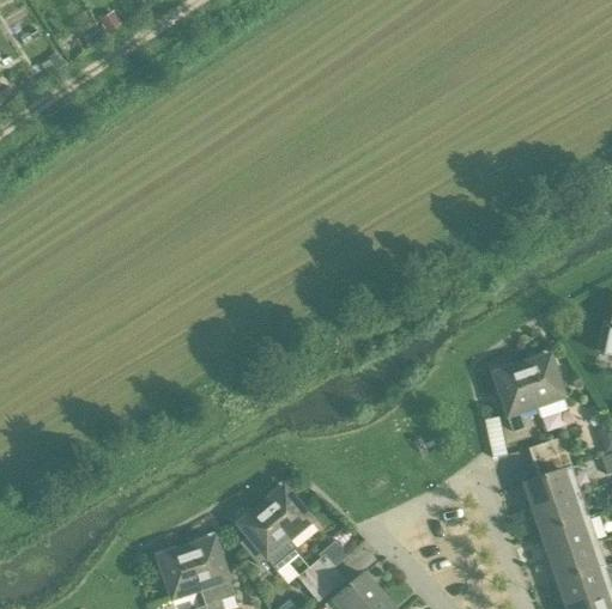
[(115,14),(102,23),(110,36),(123,28),(115,14)]
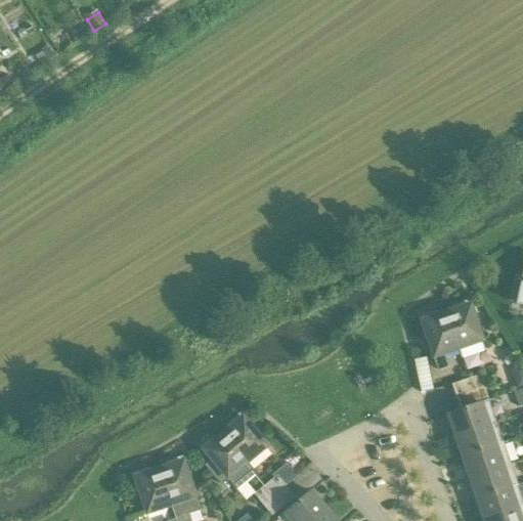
[(81,24),(73,29),(80,40),(88,34),(81,24)]
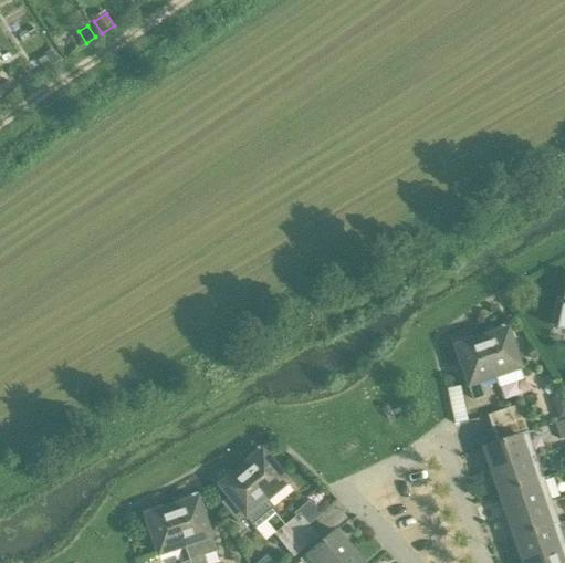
[(490,333),(482,336),(494,374),(521,365),(505,322),(489,329),(490,333)]
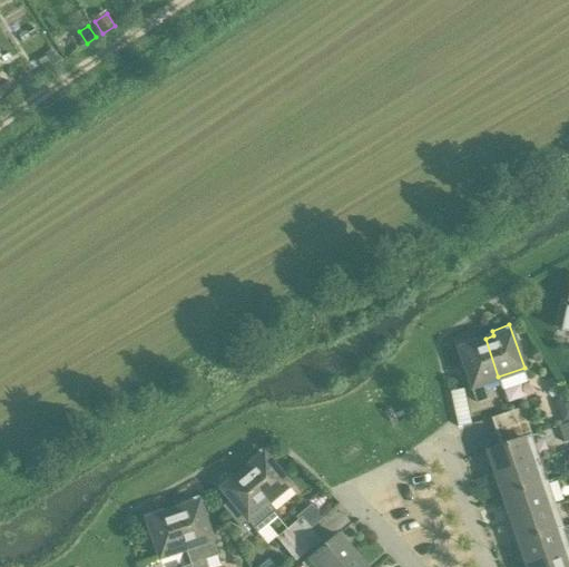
[(458,342),(462,358),(477,400),(488,397),(482,382),(498,377),(486,339),(477,342),(474,336),(458,342)]
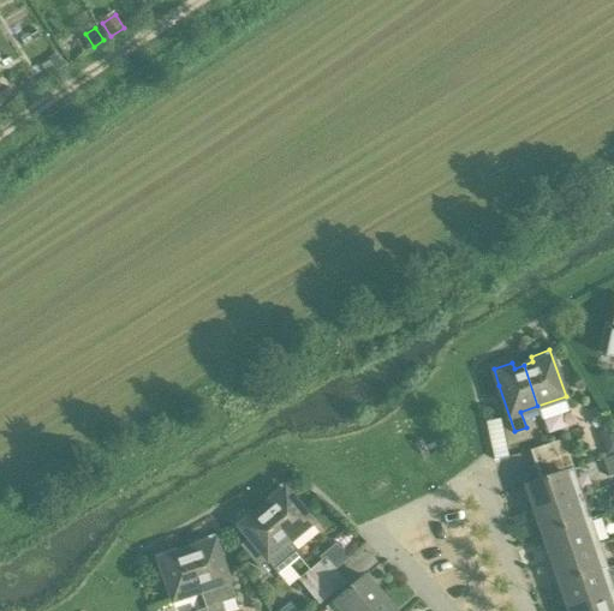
[(608,455),(613,453),(613,423),(600,429),(608,455)]
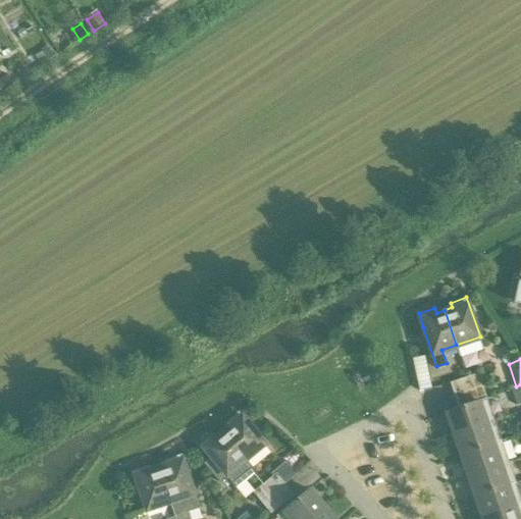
[(455,394),(482,384),(478,372),(451,381),(455,394)]
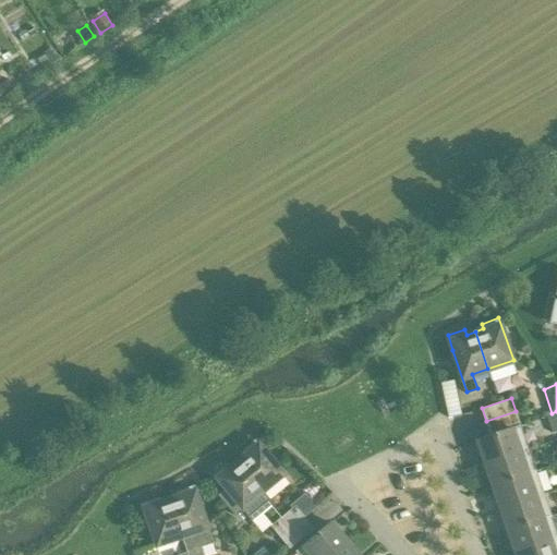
[(520,424),(516,411),(486,421),(491,434),(520,424)]
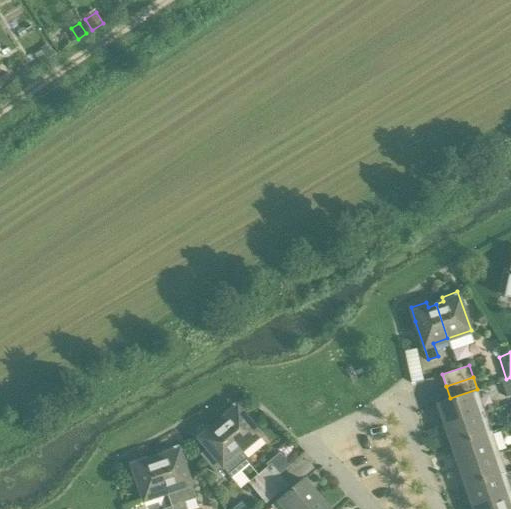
[(510,377),(506,379),(502,380),(507,395),(510,394),(510,377)]
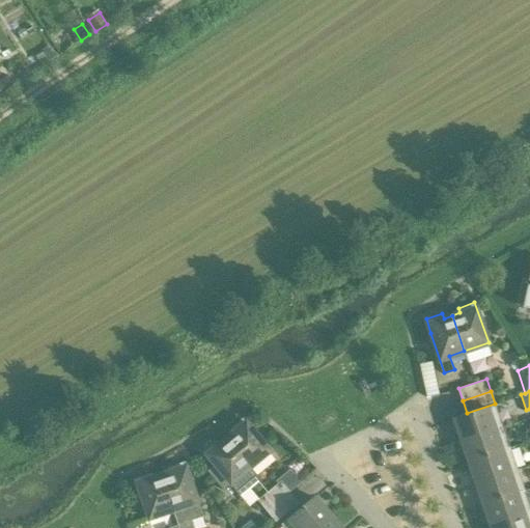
[(495,404),(467,413),(454,417),(462,439),(502,425),(495,404)]
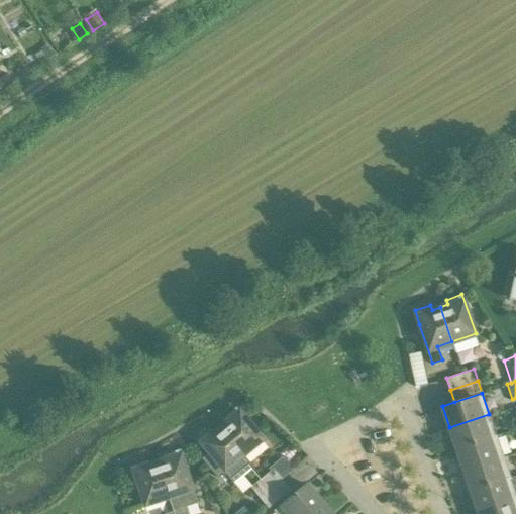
[(226,420),(220,426),(243,453),(263,437),(236,406),(223,417),(226,420)]
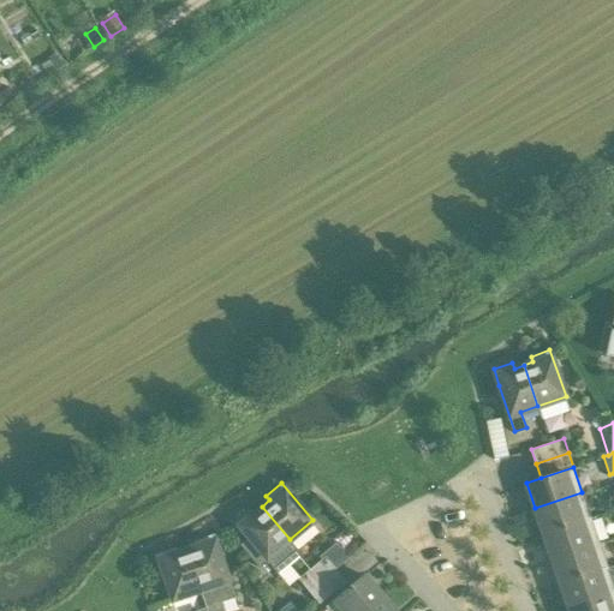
[(582,492),(535,508),(543,532),(590,516),(582,492)]
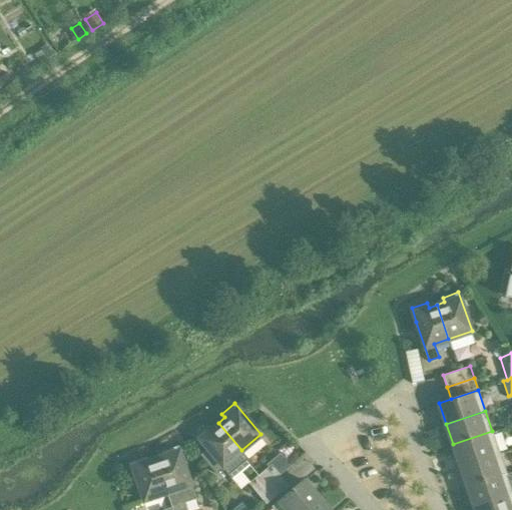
[(250,461),(241,450),(218,423),(212,428),(209,424),(196,435),(206,447),(201,453),(216,471),(221,465),(232,476),(250,461)]
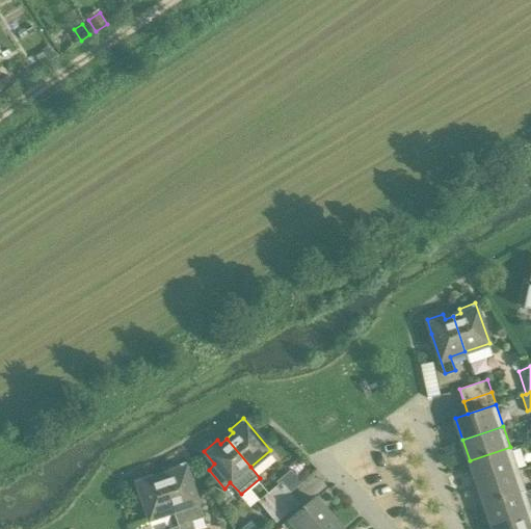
[(510,447),(470,460),(477,482),(518,469),(510,447)]
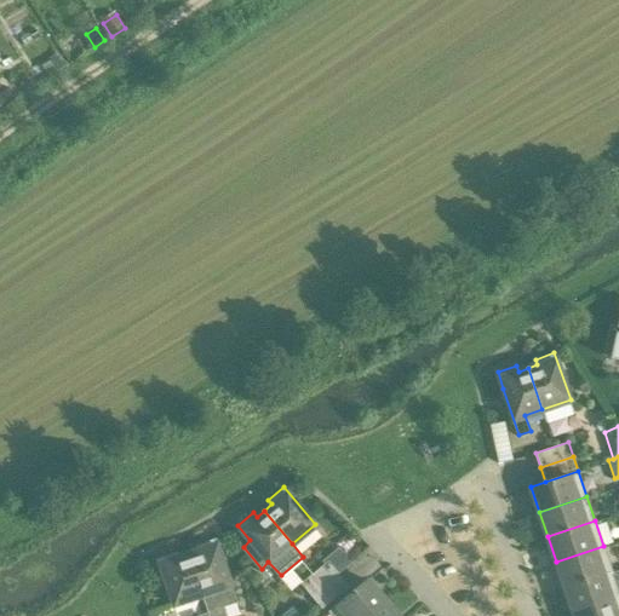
[(227,615),(224,605),(236,600),(215,537),(195,545),(198,550),(188,553),(202,594),(208,615),(227,615)]
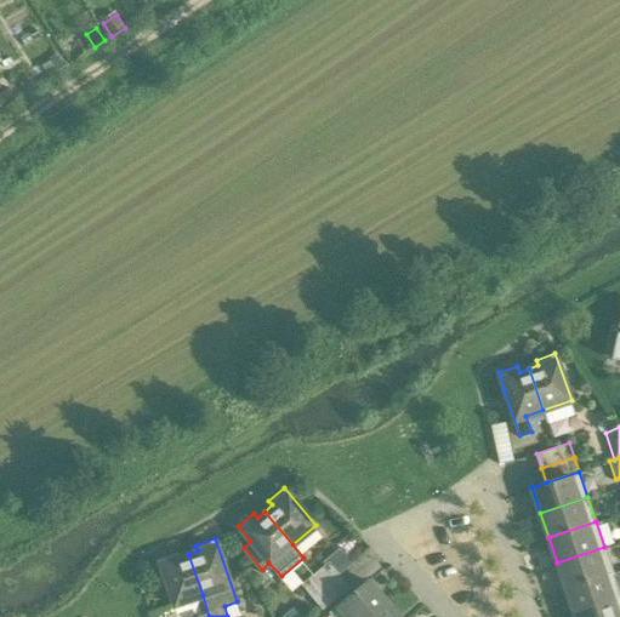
[(566,587),(613,571),(604,547),(557,563),(566,587)]
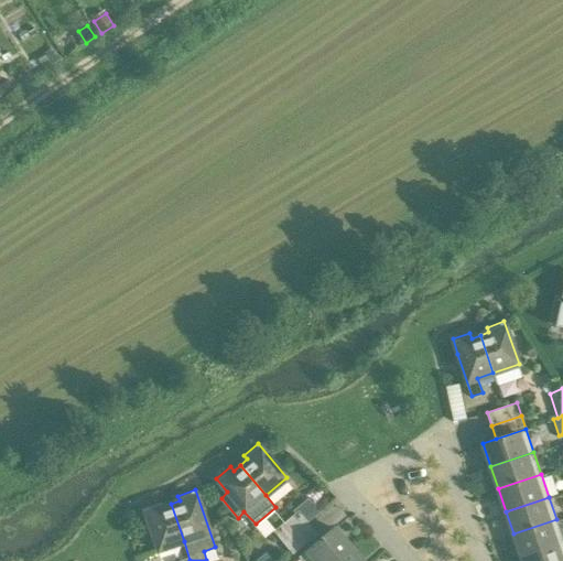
[(158,550),(184,541),(171,504),(163,506),(161,502),(143,507),(158,550)]
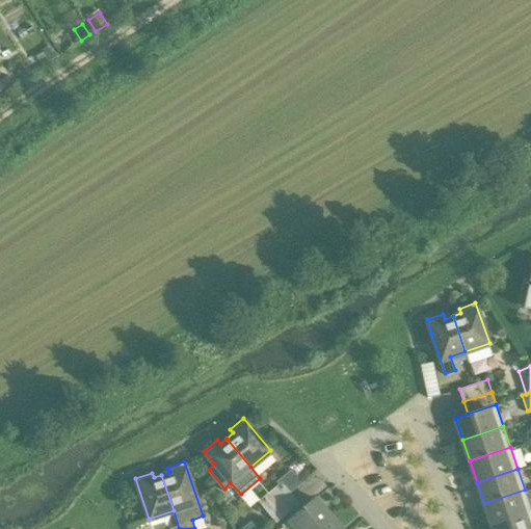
[(259,500),(267,510),(290,492),(282,481),(259,500)]
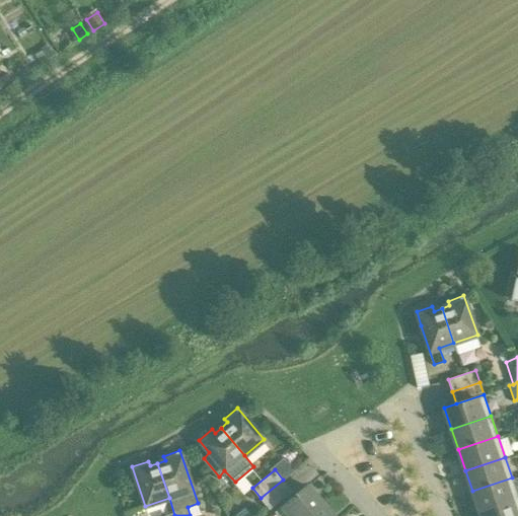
[(479,512),(517,499),(517,495),(512,477),(472,491),(479,512)]
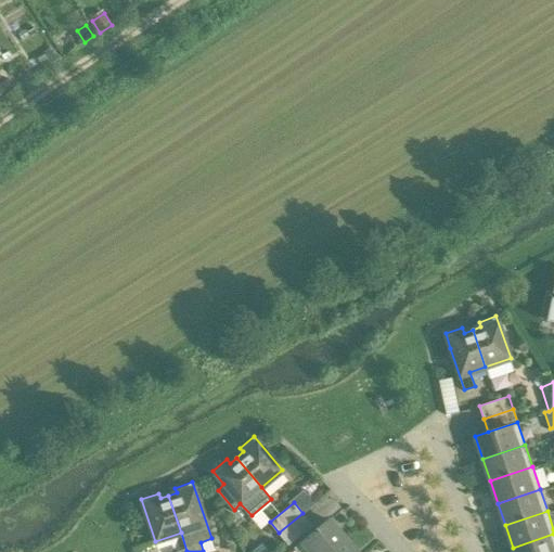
[(303,513),(279,533),(288,543),(311,524),(303,513)]
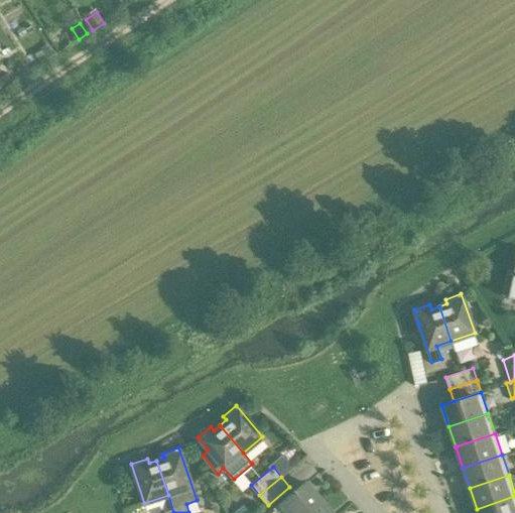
[(277,512),(302,512),(319,499),(305,482),(274,508),(277,512)]
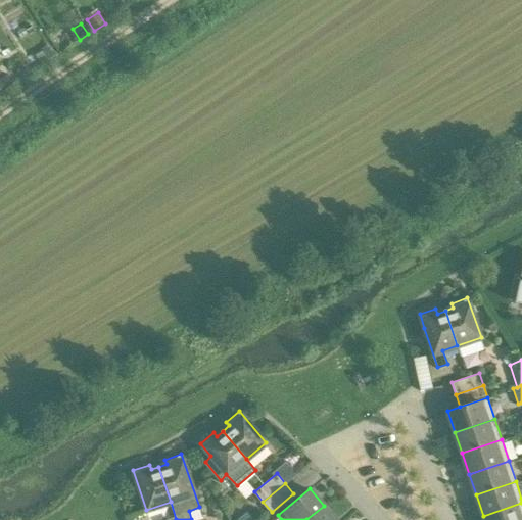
[(521,503),(483,516),(484,519),(521,519),(521,503)]
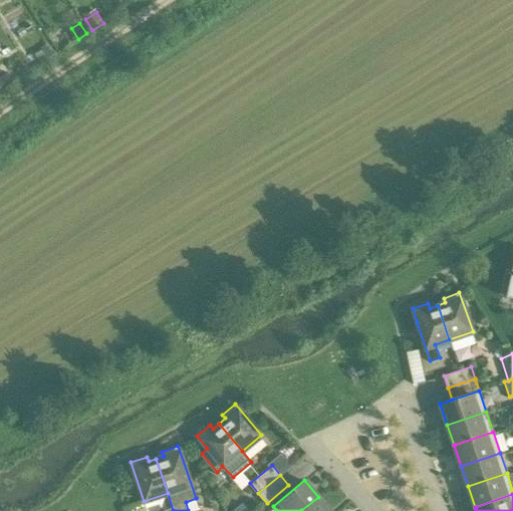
[(329,510),(318,497),(301,510),(329,510)]
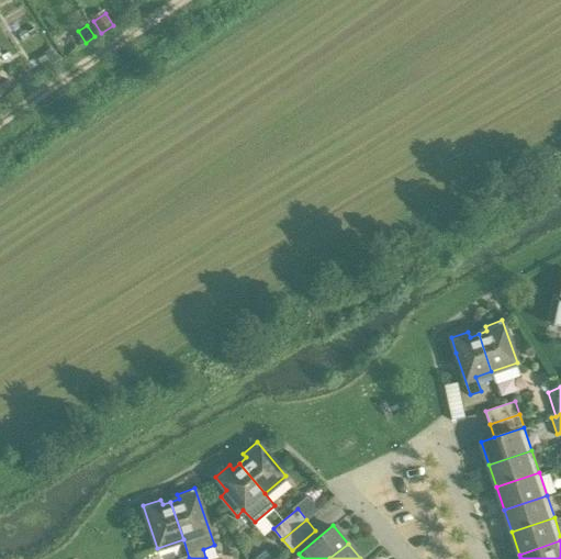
[(270,558),(272,558),(266,549),(253,558),(270,558)]
